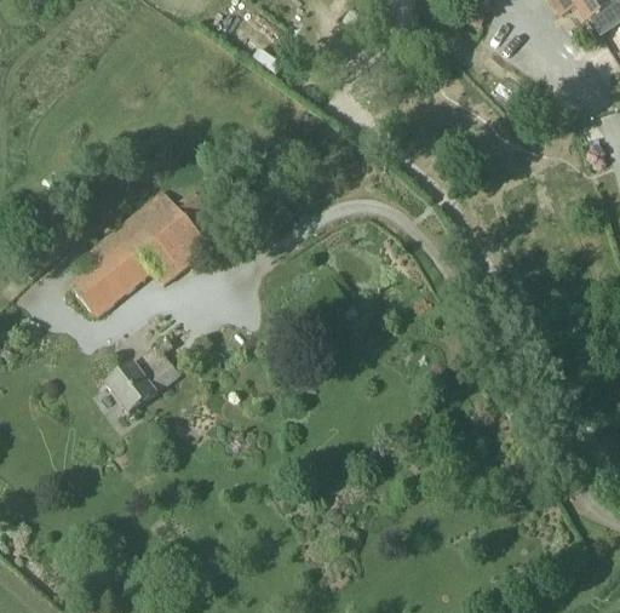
[(572,0),(585,19),(614,0),(572,0)]
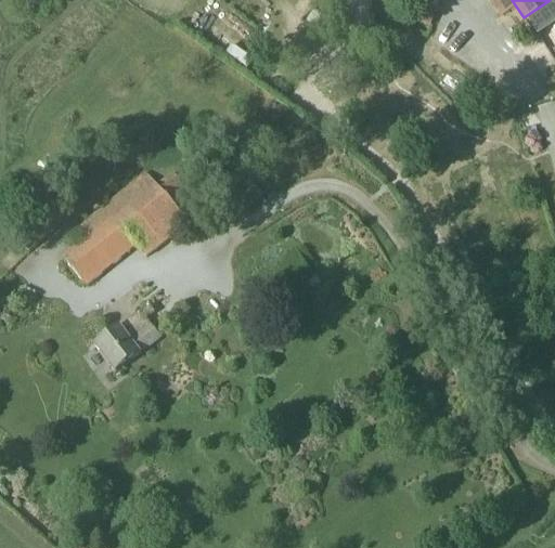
[(145,169),(119,191),(76,227),(84,237),(63,252),(86,283),(139,242),(146,252),(190,220),(180,208),(201,192),(182,167),(160,186),(145,169)]
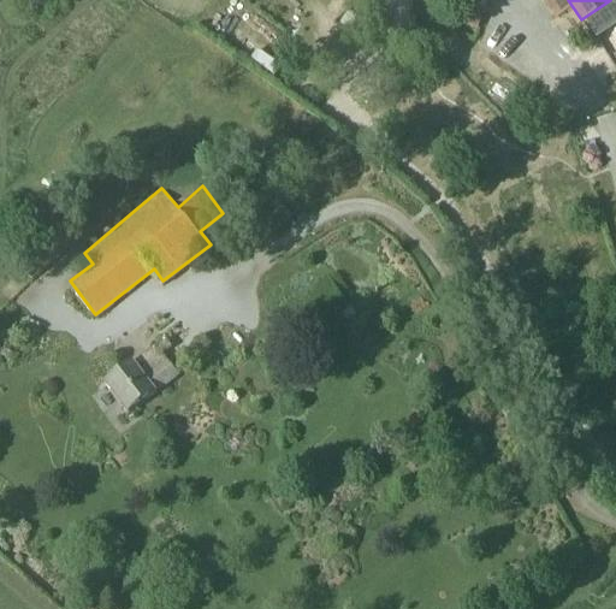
[(164,333),(102,377),(124,407),(176,371),(160,349),(170,343),(164,333)]
